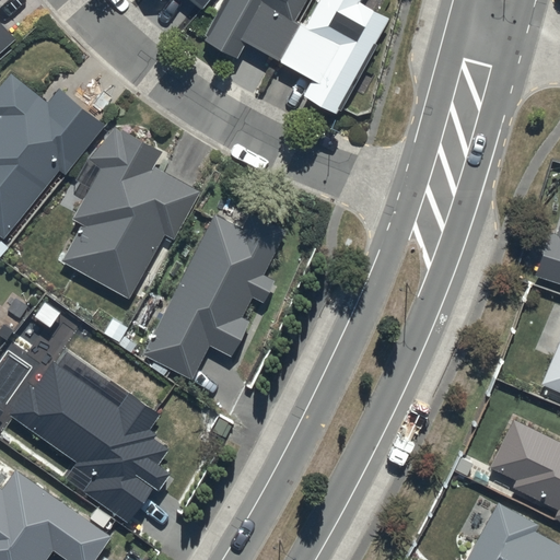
[(154,0),(158,2),(159,0),(187,0),(200,10),(208,0),(154,0)]
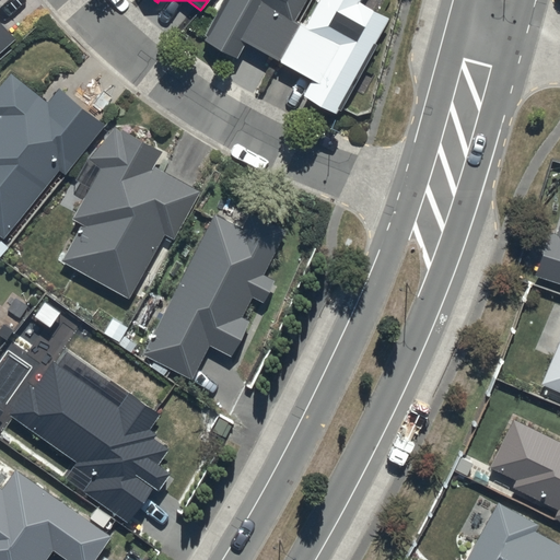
[(278,61),(300,21),(294,19),(304,0),(225,0),(202,42),(234,59),(243,43),(278,61)]
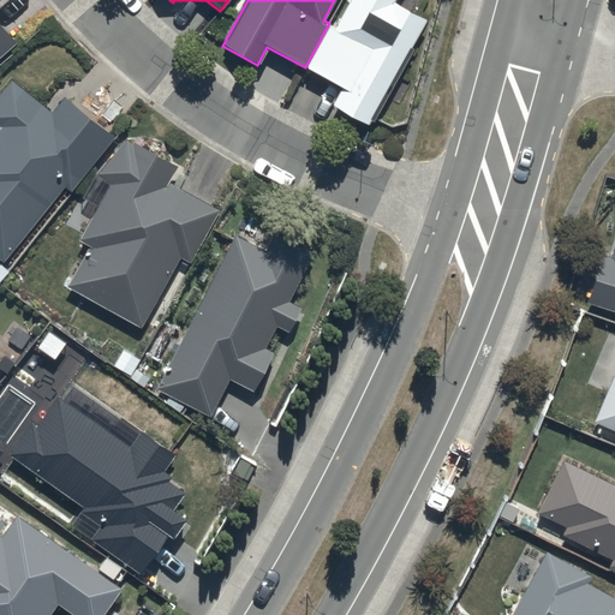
[(330,29),(308,67),(342,87),(330,107),(365,126),(424,22),(392,4),(393,0),(350,0),(333,30),(330,29)]
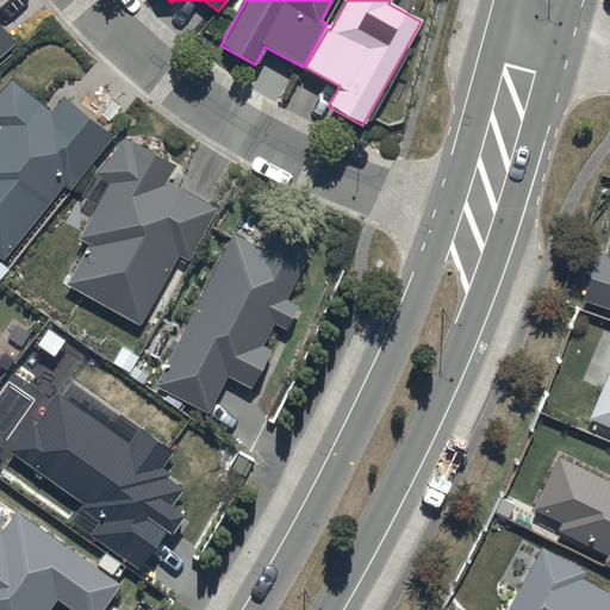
[(0,58),(14,45),(0,30),(0,58)]
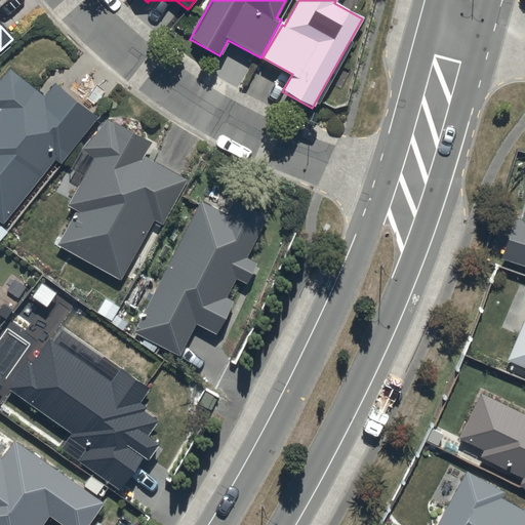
[(44,96),(7,69),(0,78),(0,224),(3,226),(52,161),(57,165),(94,117),(53,85),(44,96)]
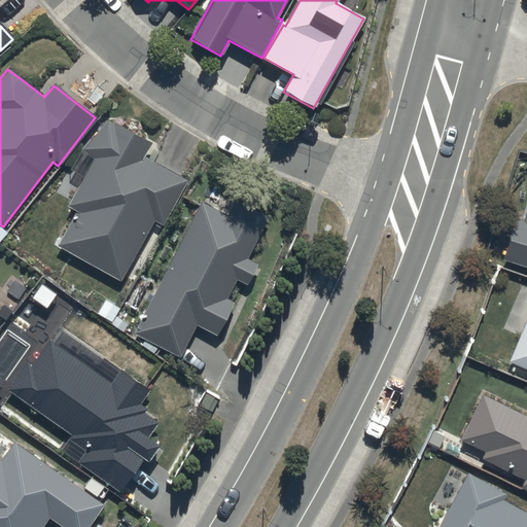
[(75,212),(56,248),(118,282),(152,220),(162,226),(187,181),(142,156),(149,144),(106,120),(82,151),(93,159),(67,207),(75,212)]
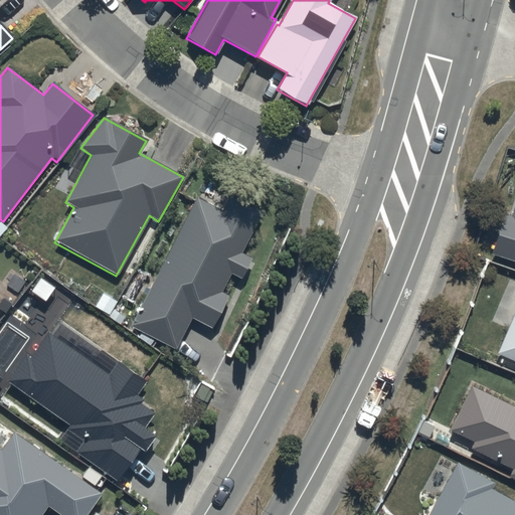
[(261,210),(230,196),(223,211),(195,198),(131,327),(176,350),(191,319),(212,329),(227,296),(221,294),(230,275),(240,279),(250,258),(241,253),(261,210)]
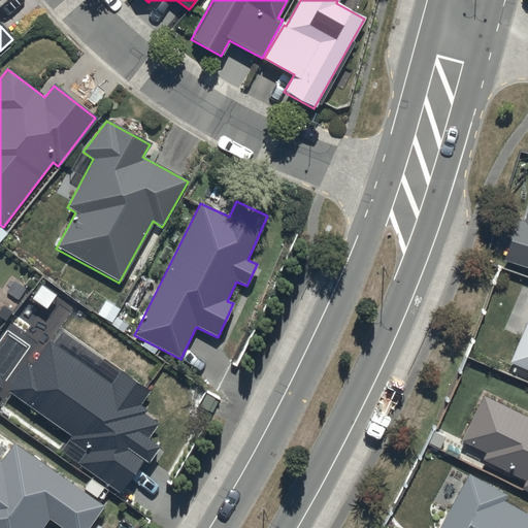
[(515,219),(501,262),(527,269),(527,212),(525,222),(515,219)]
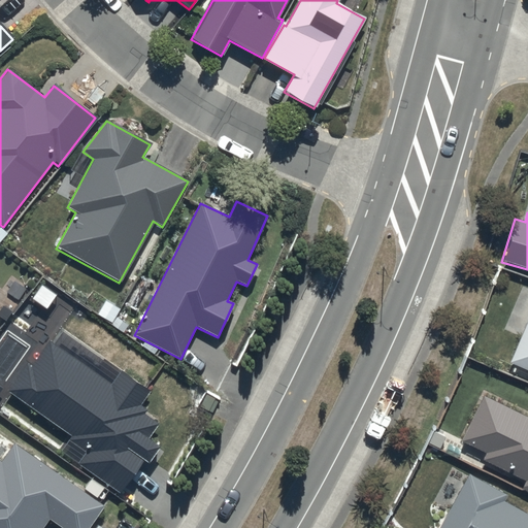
[(527,316),(507,363),(527,371),(527,316)]
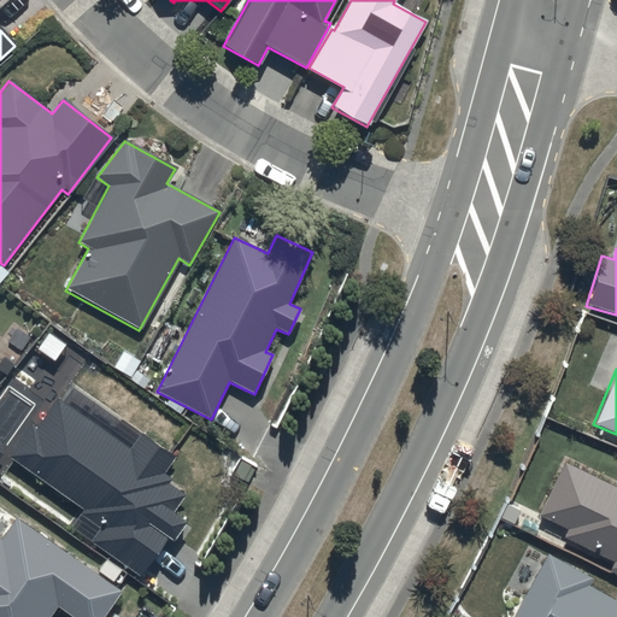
[(29,424),(7,456),(81,510),(78,513),(98,528),(88,541),(137,577),(166,539),(171,541),(188,518),(175,507),(187,491),(160,471),(171,457),(142,435),(131,450),(58,397),(35,429),(29,424)]
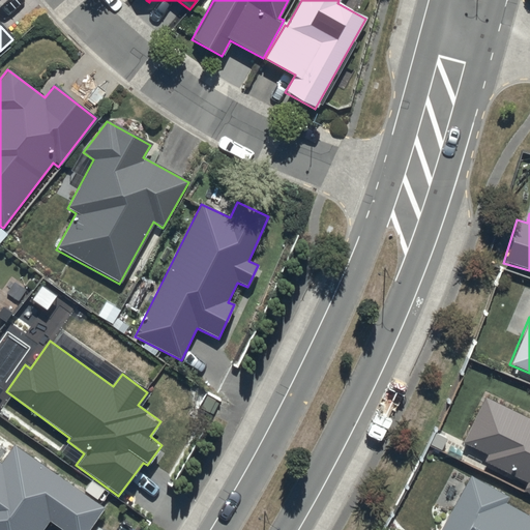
[(483,399),(462,442),(487,454),(483,462),(527,483),(523,491),(529,494),(529,419),(529,421),(483,399)]
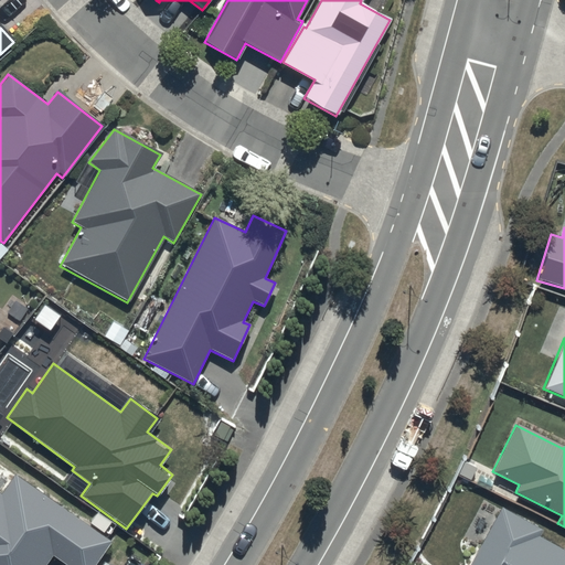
[(0,493),(0,492),(0,564),(44,564),(51,555),(65,564),(92,564),(109,541),(13,475),(0,493)]
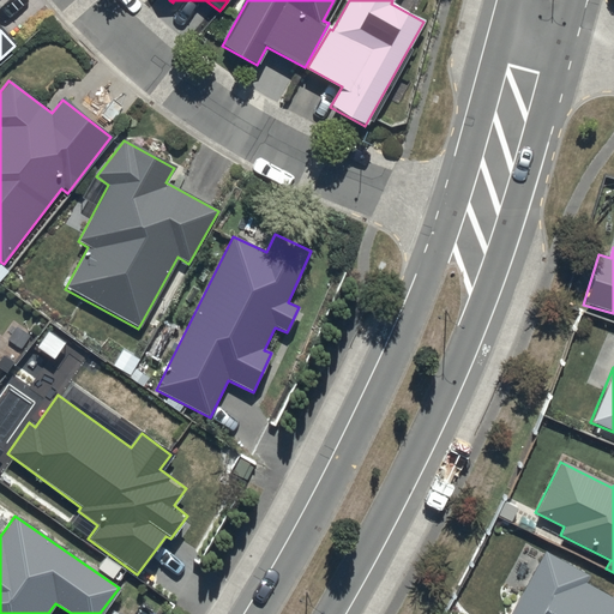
[(510,613),(613,613),(613,600),(583,583),(587,576),(545,552),(510,613)]
